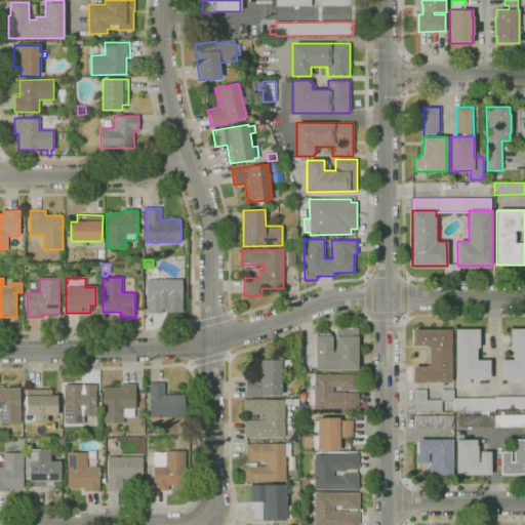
[(161,314),(147,314),(147,280),(182,280),(182,312),(164,312),(164,309),(161,309),(161,314)]
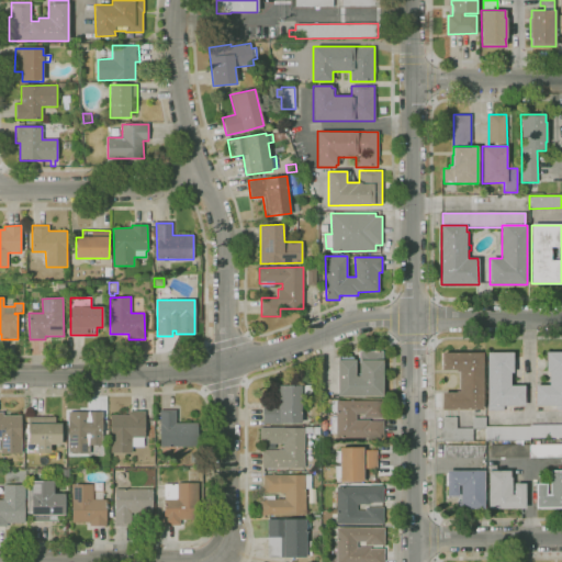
[(383,395),(338,396),(337,360),(339,360),(339,357),(355,357),(355,360),(356,360),(356,377),(360,377),(359,351),(382,350),(383,395)]
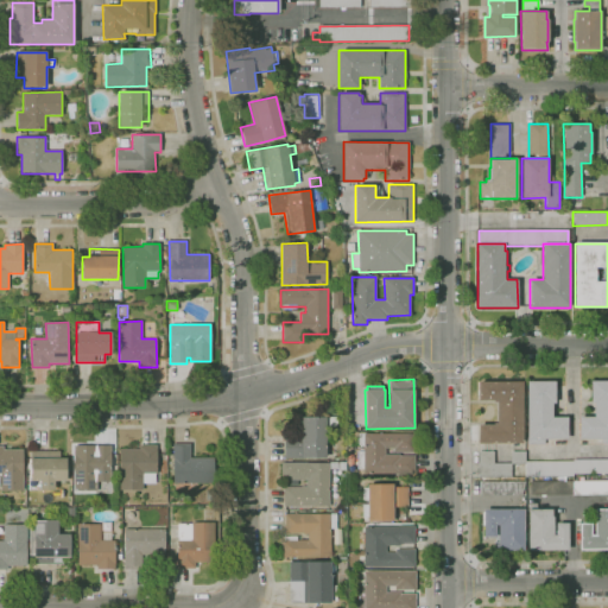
[(480,443),(477,443),(477,425),(493,425),(493,423),(496,423),(496,403),(493,403),(493,400),(477,400),(477,381),(523,381),(523,443),(493,443),(480,443)]
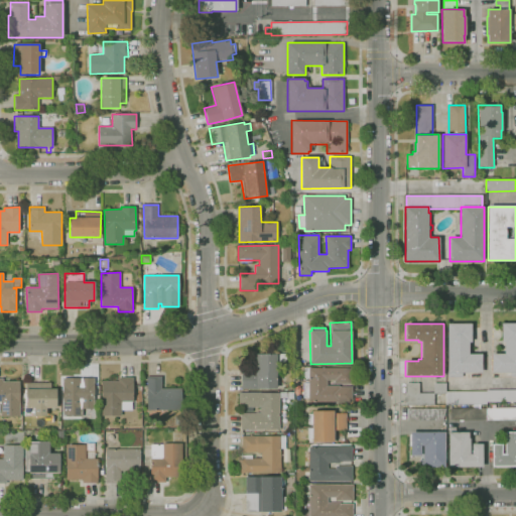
[(447,377),(447,373),(446,324),(471,324),(471,342),(469,342),(469,354),(481,354),(481,372),(472,372),(472,374),(463,374),(463,376),(447,377)]
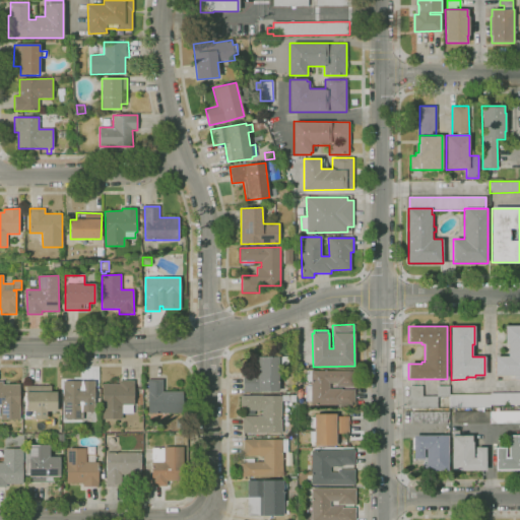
[(519,379),(514,379),(514,375),(495,375),(495,356),(508,356),(508,344),(506,344),(506,326),(519,326),(519,379)]
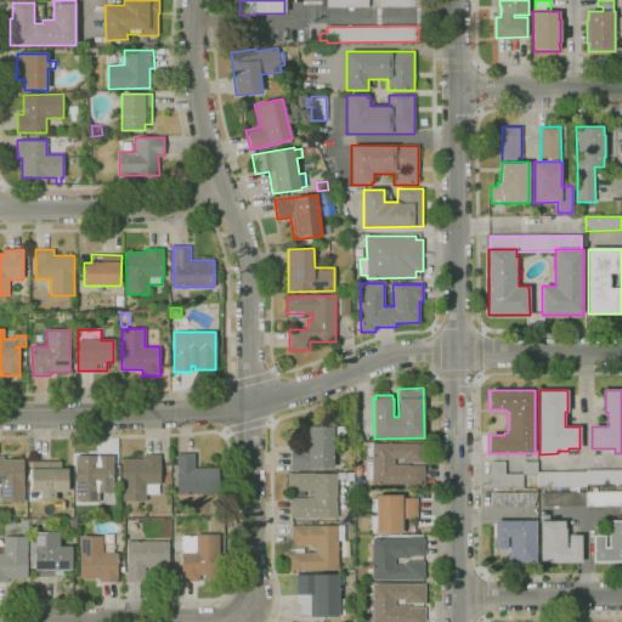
[(290,468),(290,448),(304,448),(304,428),(345,428),(345,439),(333,439),(333,468),(290,468)]
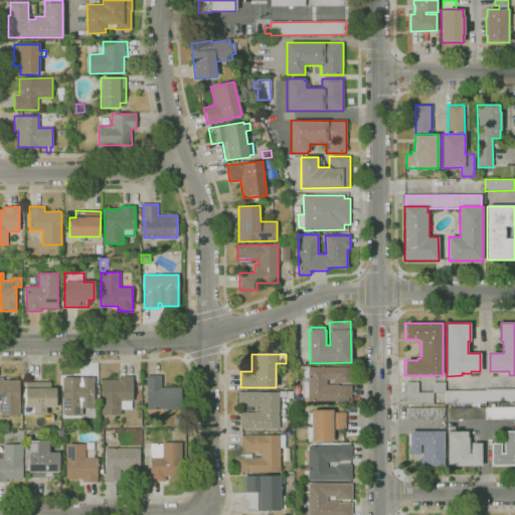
[(336,402),(336,400),(308,401),(308,397),(303,397),(303,382),(308,382),(308,377),(304,377),(304,366),(310,366),(310,367),(351,367),(351,382),(334,382),(334,379),(326,379),(326,385),(338,385),(338,386),(351,386),(351,402),(336,402)]
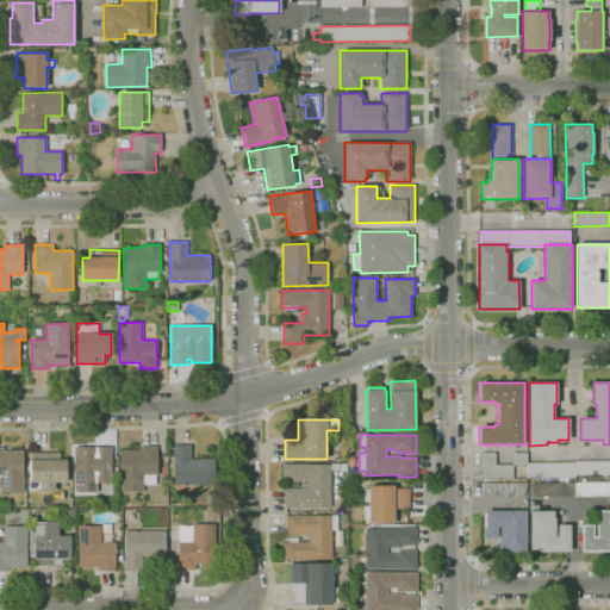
[(215,485),(174,485),(174,444),(191,444),(191,459),(215,459),(215,485)]
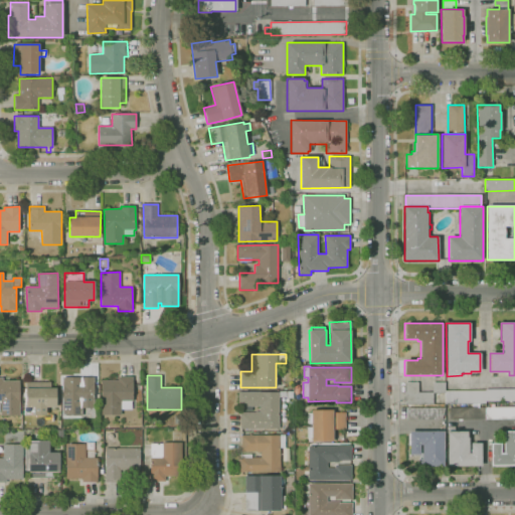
[(0,415),(0,377),(3,377),(3,381),(19,381),(19,415),(0,415)]
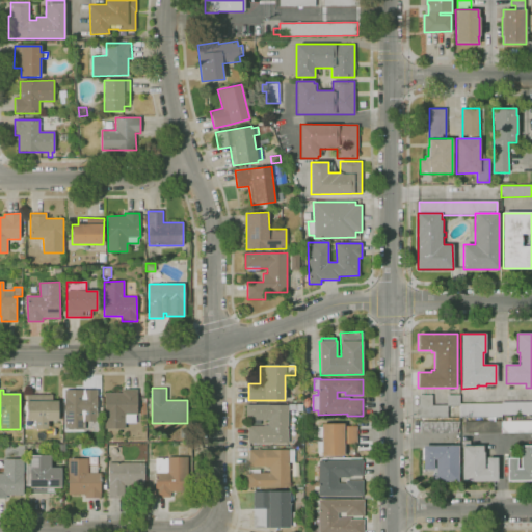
[(85,429),(64,429),(64,390),(97,390),(97,421),(85,421),(85,429)]
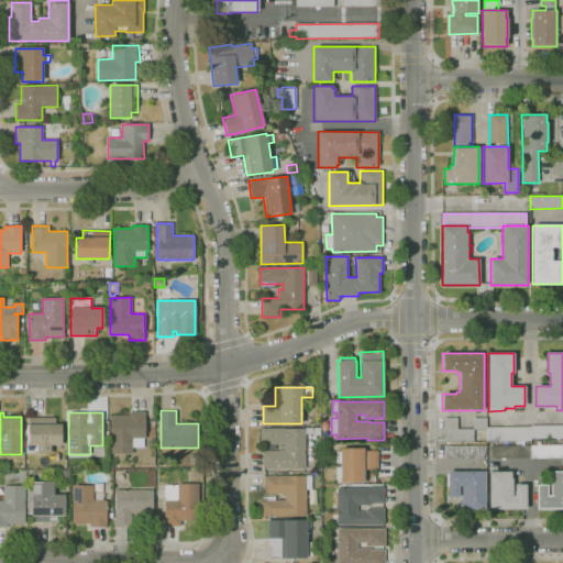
[(131,455),(112,455),(112,454),(111,454),(111,416),(129,416),(129,412),(145,412),(145,439),(144,439),(144,448),(132,448),(132,454),(131,454),(131,455)]
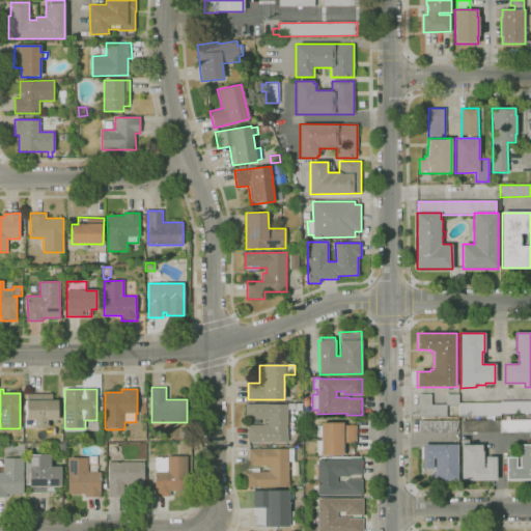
[(48,427),(35,427),(35,420),(27,420),(27,394),(52,394),(52,400),(58,400),(58,420),(48,420),(48,427)]
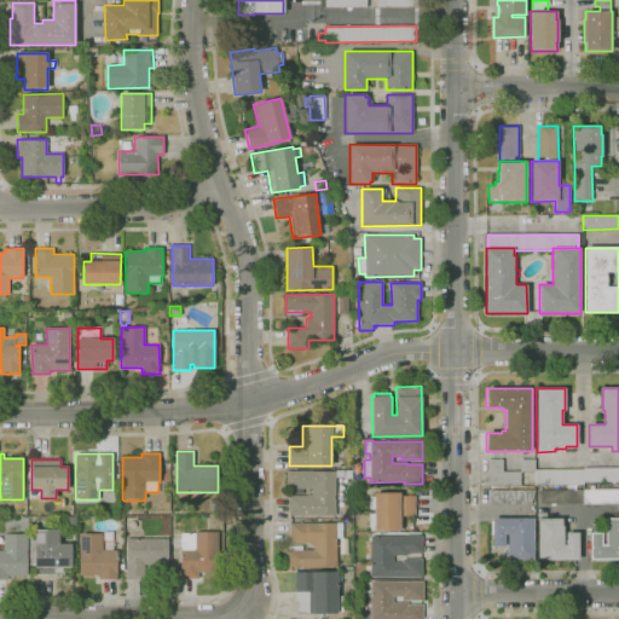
[(502,460),(502,472),(520,472),(520,473),(520,486),(486,486),(486,460),(489,460),(502,460)]
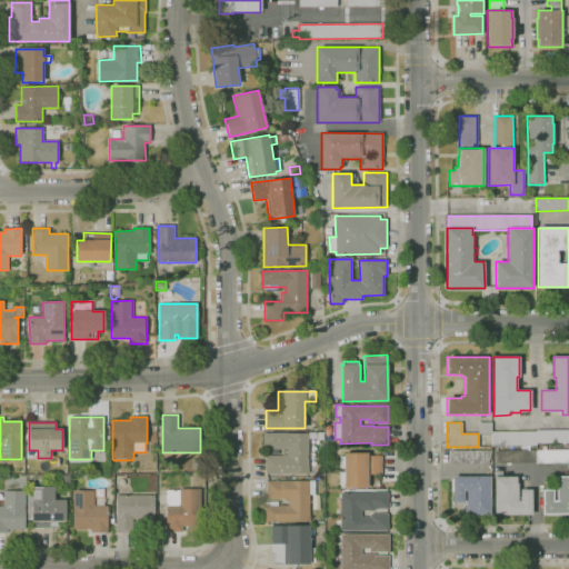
[(478,433),(478,422),(491,422),(491,435),(478,435),(478,433)]
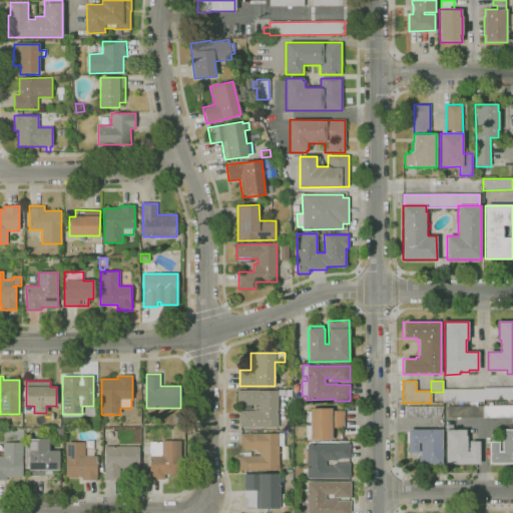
[(512,399),(483,399),(483,401),(444,402),(443,389),(484,389),(483,388),(512,387),(512,399)]
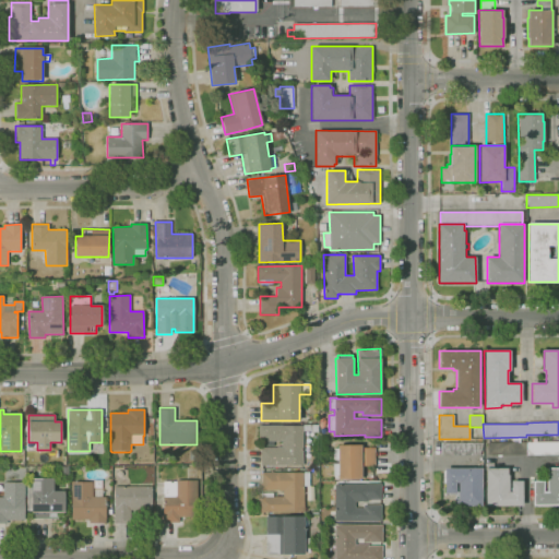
[(302,465),(261,465),(261,448),(276,448),(276,447),(282,447),(282,441),(273,441),(273,445),(266,445),(266,441),(259,441),(259,426),(302,426),(302,465)]
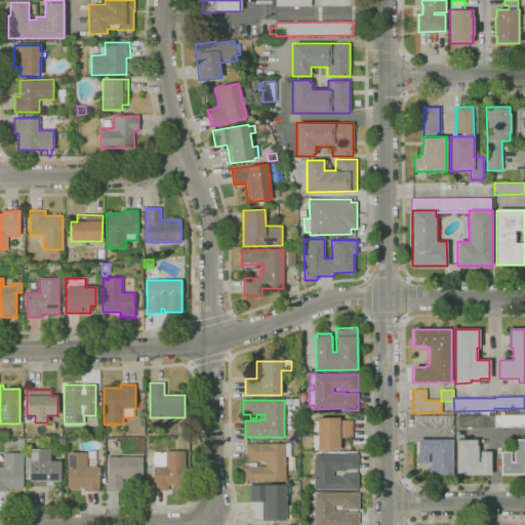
[(524,428),(457,428),(457,414),(495,414),(495,415),(524,415),(524,428)]
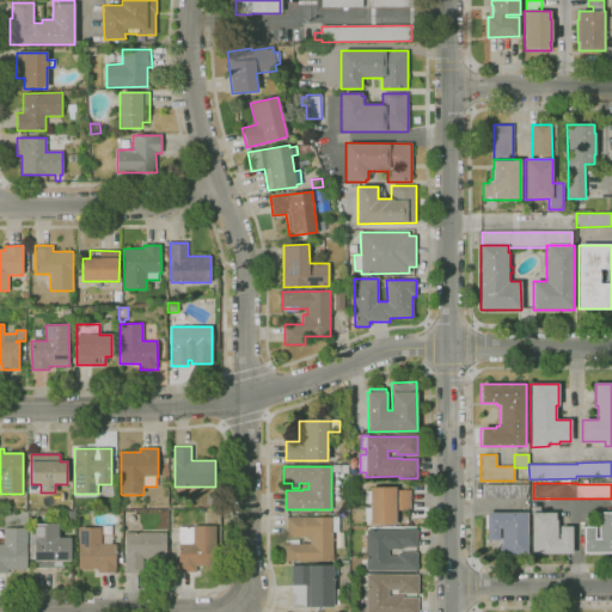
[(525,499),(483,499),(483,484),(528,484),(525,499)]
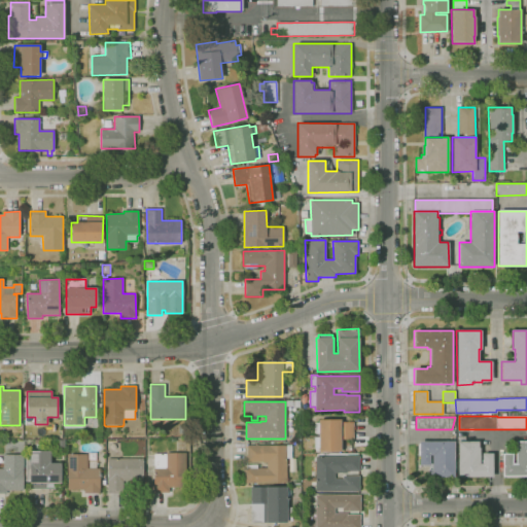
[(343,451),(318,451),(318,448),(314,448),(314,437),(318,437),(318,433),(314,433),(314,423),(318,423),(318,419),(341,419),(341,420),(342,420),(342,422),(353,422),(353,440),(342,440),(343,451)]
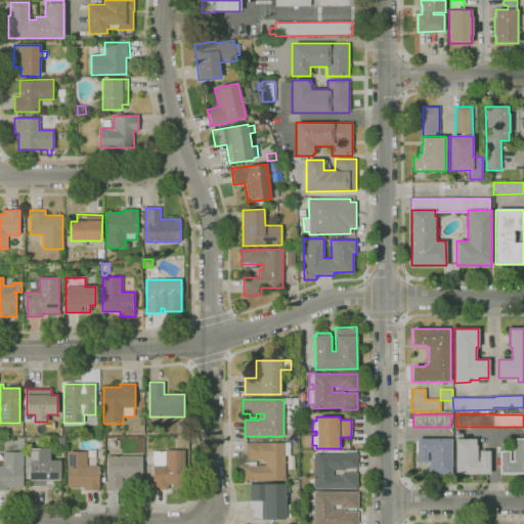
[(489,474),(454,474),(454,434),(463,434),(463,439),(475,439),(476,445),(477,445),(477,461),(479,461),(479,451),(489,450),(489,474)]
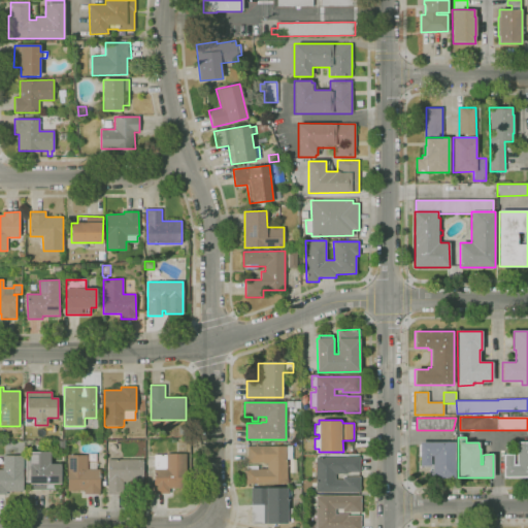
[(65,451),(56,451),(56,441),(65,441),(65,451)]
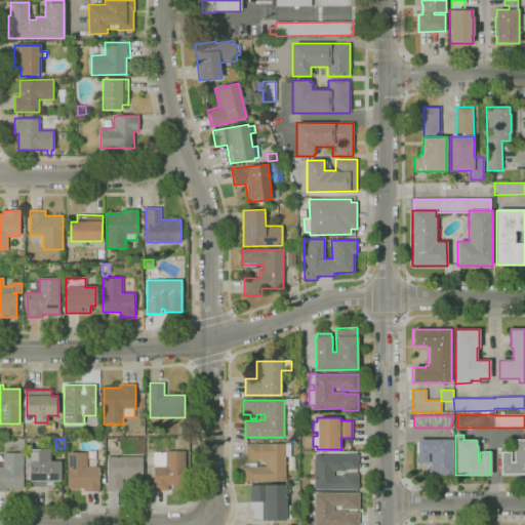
[(524,475),(500,475),(500,451),(511,451),(511,461),(513,461),(513,446),(514,446),(514,439),(524,439),(524,475)]
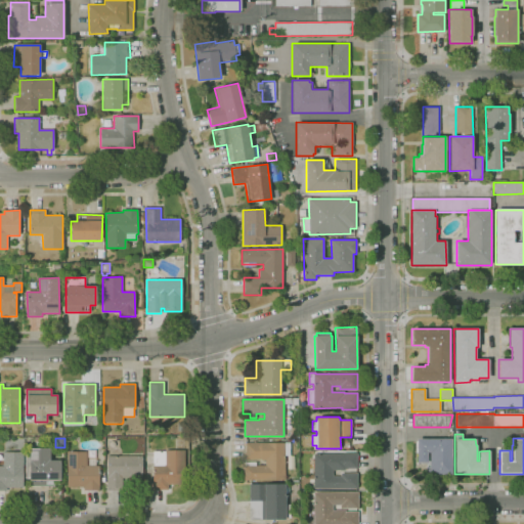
[(451,475),(426,475),(426,467),(429,467),(429,452),(427,452),(427,463),(417,463),(417,439),(451,439),(451,475)]
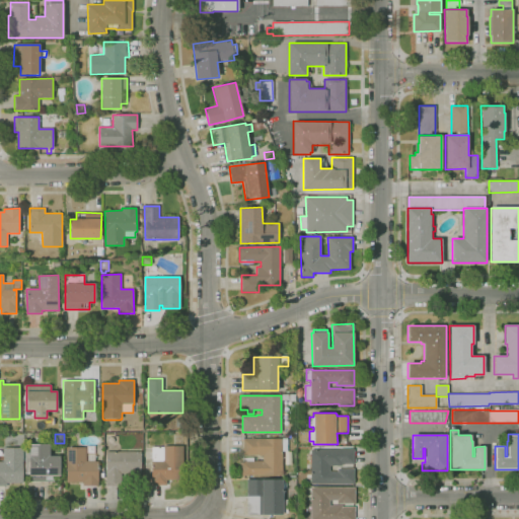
[(282,475),(241,475),(241,461),(242,461),(242,457),(253,457),(253,461),(263,461),(263,456),(257,456),(257,455),(243,455),(243,438),(287,438),(287,452),(282,452),(282,475)]
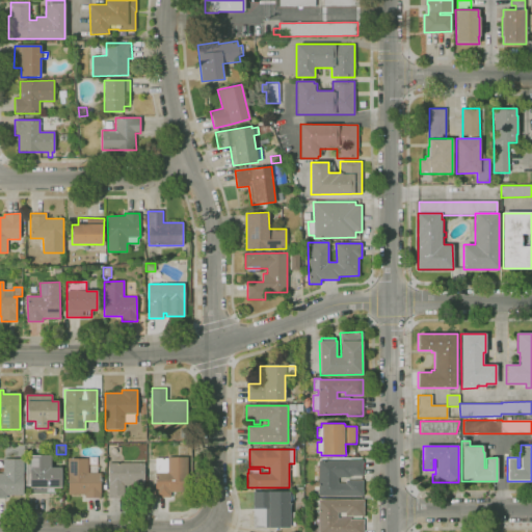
[(56,494),(30,494),(30,487),(29,487),(29,455),(51,455),(51,468),(61,468),(61,487),(56,487),(56,494)]
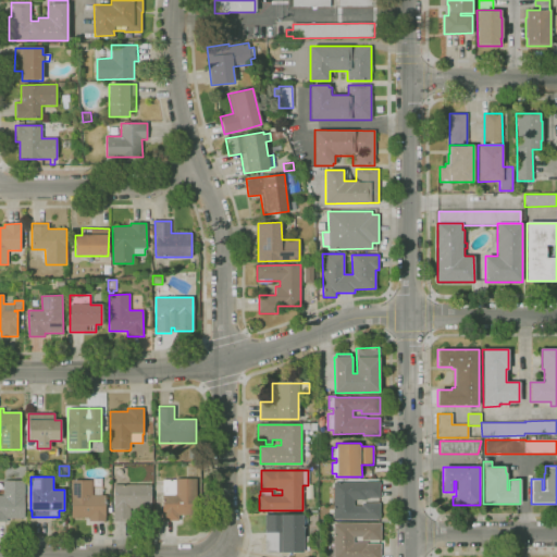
[(178,521),(163,521),(162,480),(175,480),(175,479),(196,479),(196,516),(178,516),(178,521)]
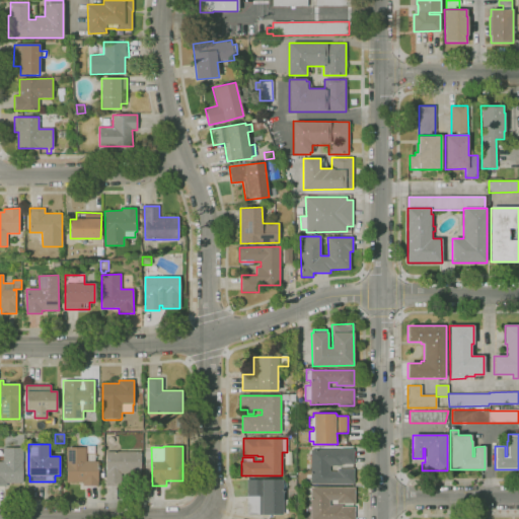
[(98,486),(83,486),(83,483),(66,483),(66,448),(85,447),(86,461),(97,461),(98,486)]
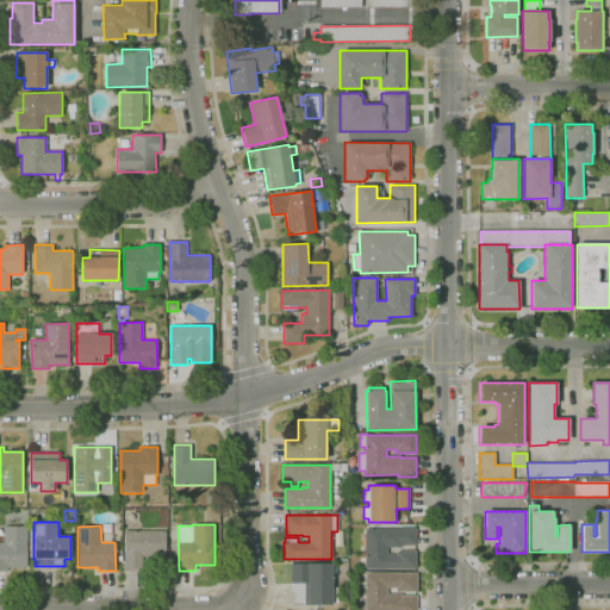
[(7,571),(0,571),(0,542),(4,542),(4,527),(26,527),(27,567),(6,567),(7,571)]
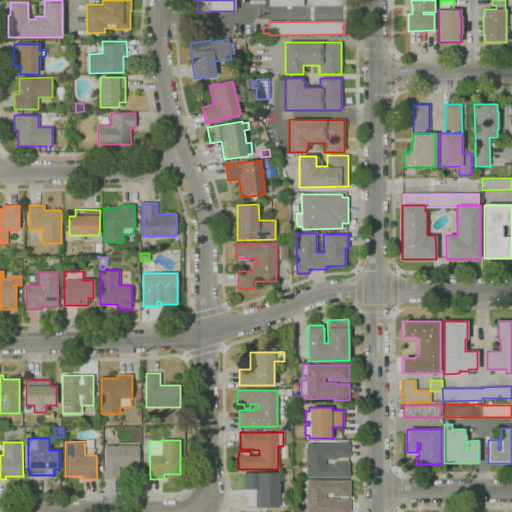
[(349,477),(306,477),(306,443),(335,443),(335,442),(349,442),(349,457),(337,457),(337,460),(325,460),(325,465),(333,465),(333,462),(349,462),(349,477)]
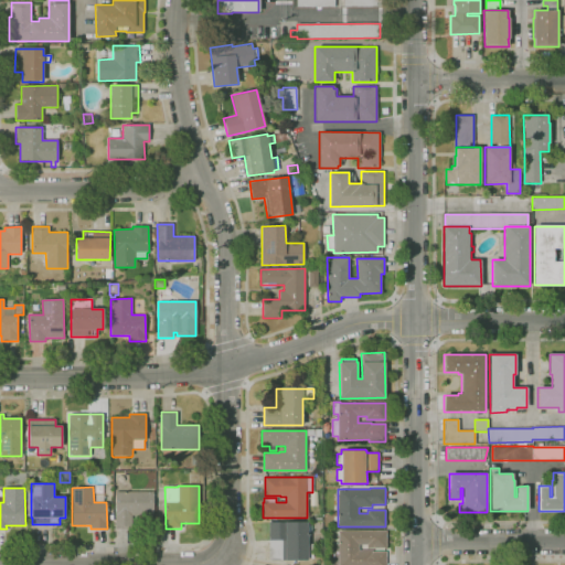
[(132,529),(116,529),(116,491),(153,491),(153,516),(132,516),(132,529)]
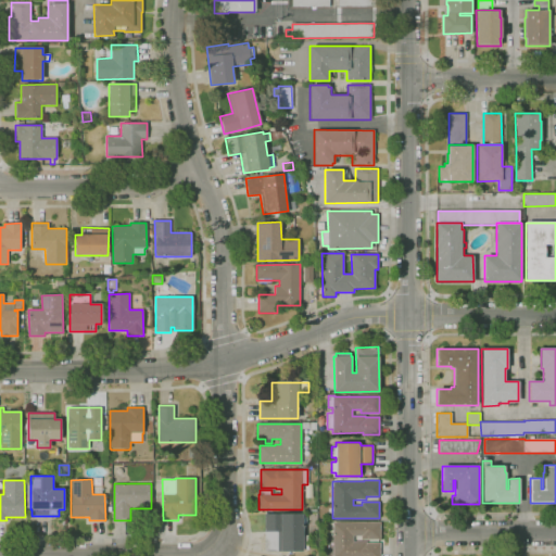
[(303,551),(265,552),(264,514),(302,514),(302,515),(306,515),(306,523),(302,525),(302,538),(306,538),(306,548),(302,548),(303,551)]
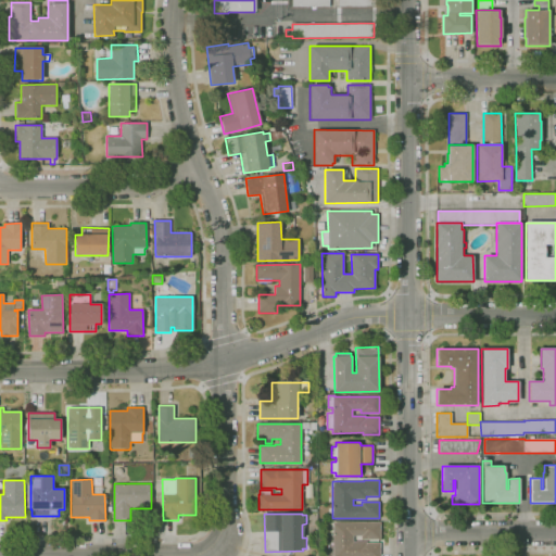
[(380,555),(332,555),(332,522),(379,522),(380,540),(361,540),(361,536),(353,536),(353,542),(366,542),(366,543),(380,543),(380,555)]
